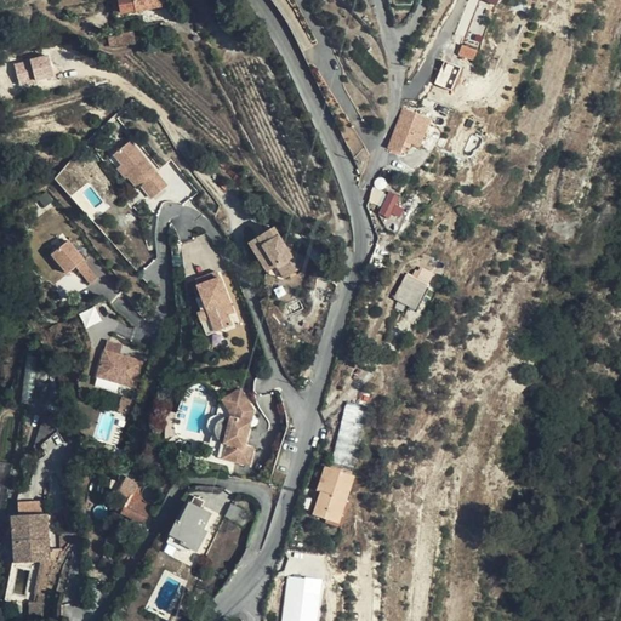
[(119,0),(120,0),(124,16),(132,13),(140,11),(136,0),(119,0)]
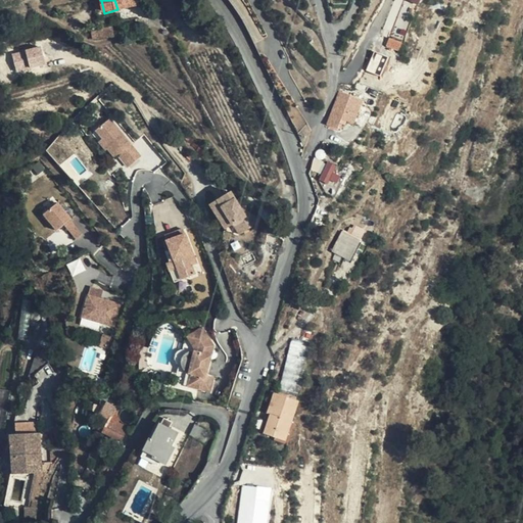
[(114,0),(117,9),(140,4),(139,0),(114,0)]
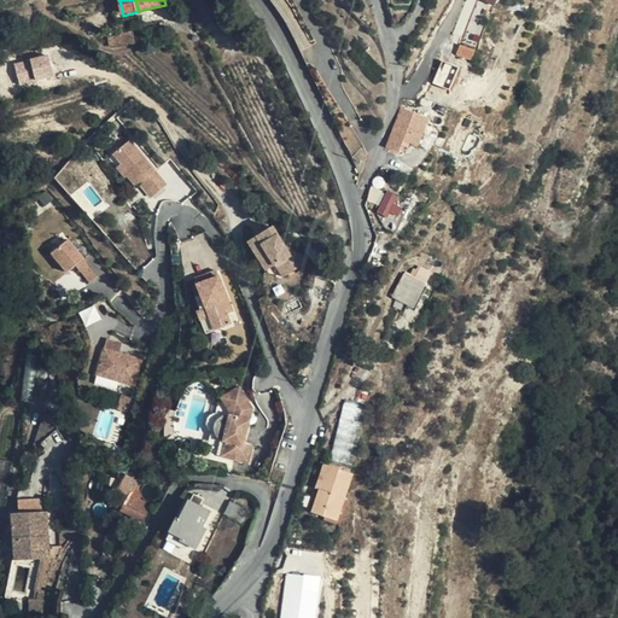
[(461,45),(458,54),(471,60),(476,52),(461,45)]
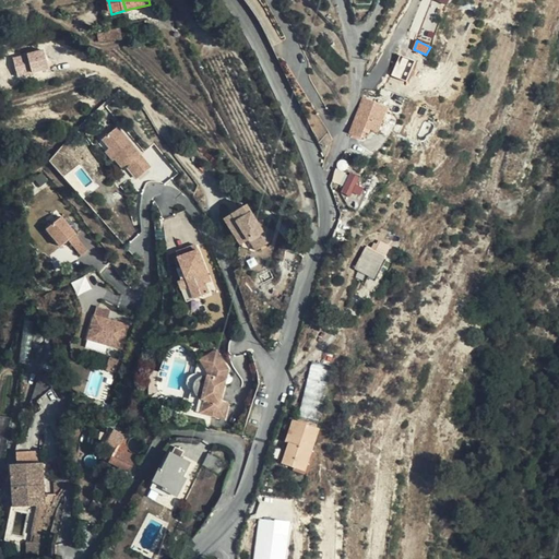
[(420,71),(426,57),(415,52),(409,67),(420,71)]
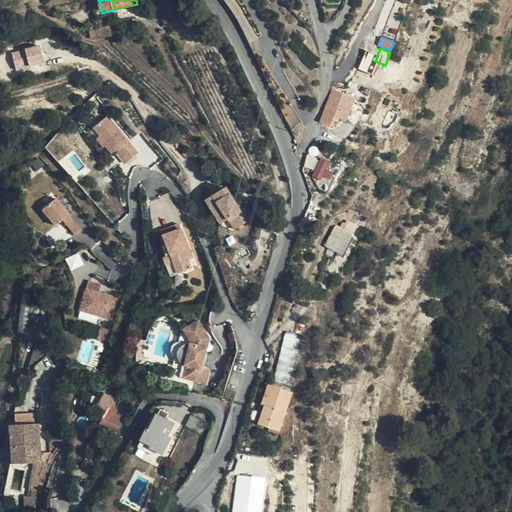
[(348,120),(356,97),(333,89),(321,122),(332,126),(336,116),(348,120)]
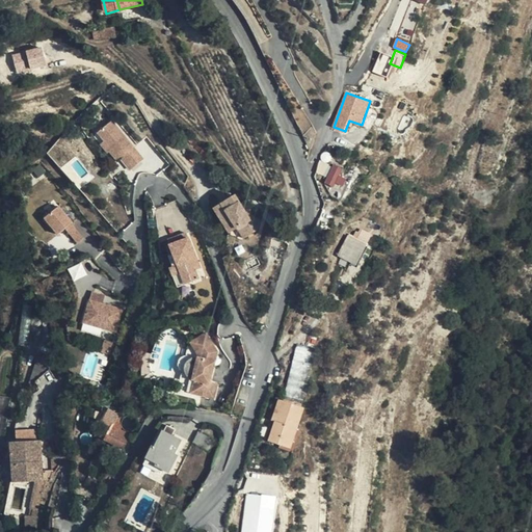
[(114,121),(101,131),(112,145),(110,147),(118,157),(122,155),(129,150),(139,163),(145,158),(114,121)]
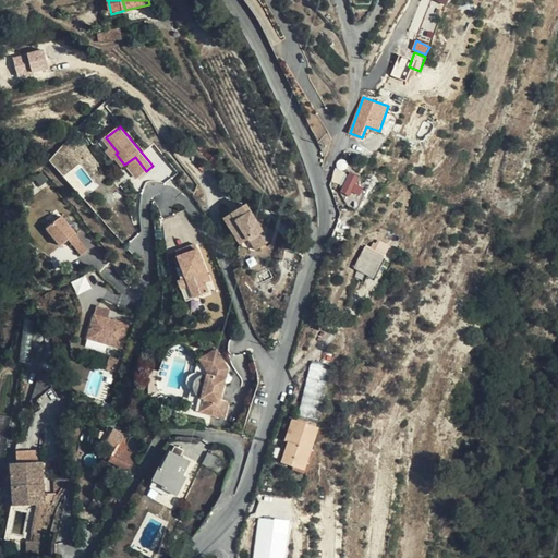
[(118,153),(106,137),(104,138),(111,147),(107,152),(111,157),(116,154),(118,153)]
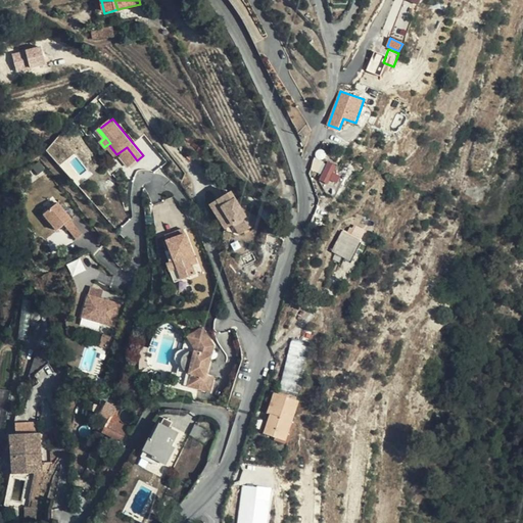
[(130,165),(137,160),(127,147),(120,152),(130,165)]
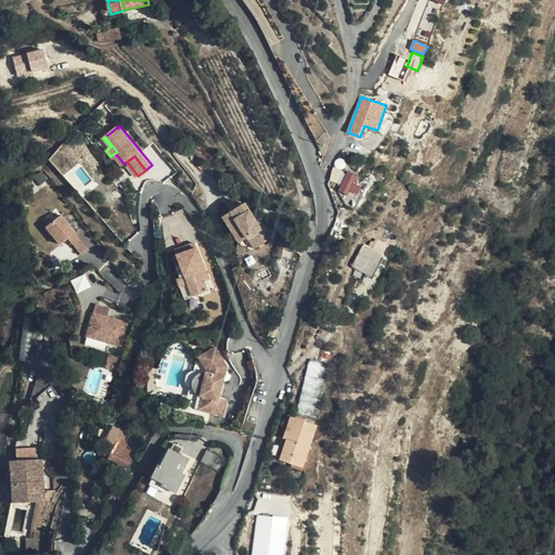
[(335,168),(332,181),(348,189),(355,177),(341,171),(335,168)]
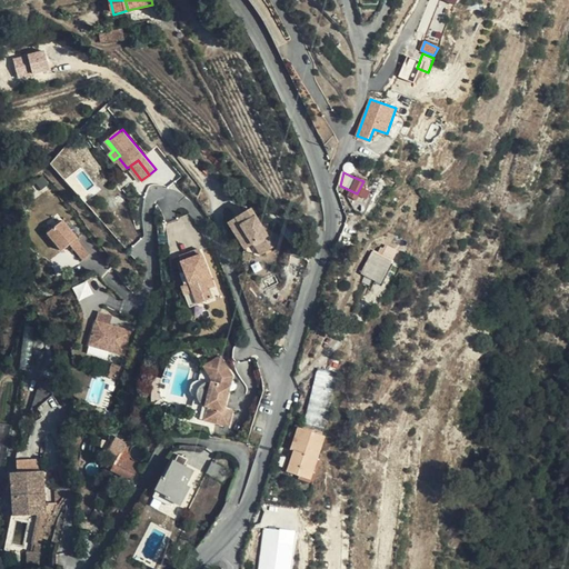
[(45,175),(37,181),(43,189),(51,183),(45,175)]
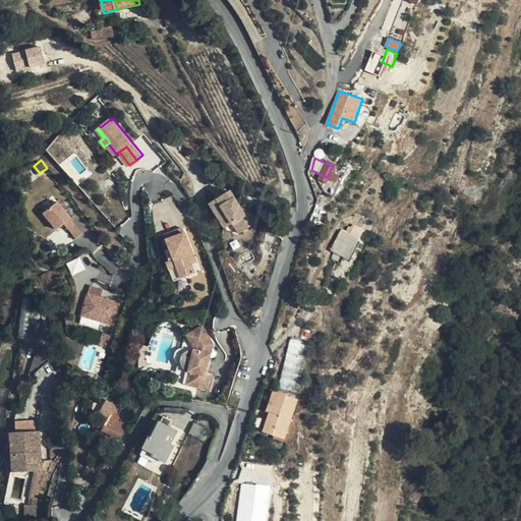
[(332,208),(351,165),(344,162),(325,204),(332,208)]
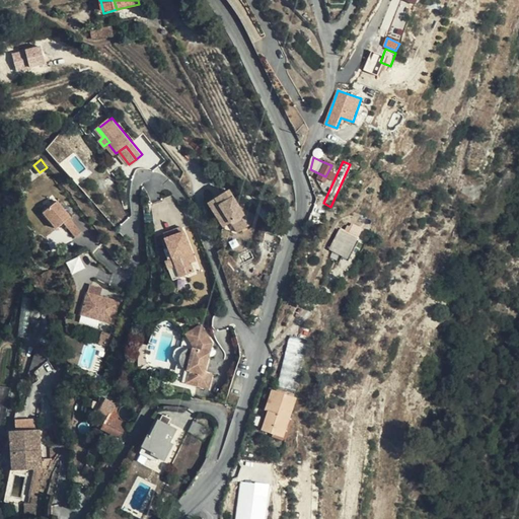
[(243,215),(228,191),(215,199),(237,233),(255,222),(248,212),(243,215)]
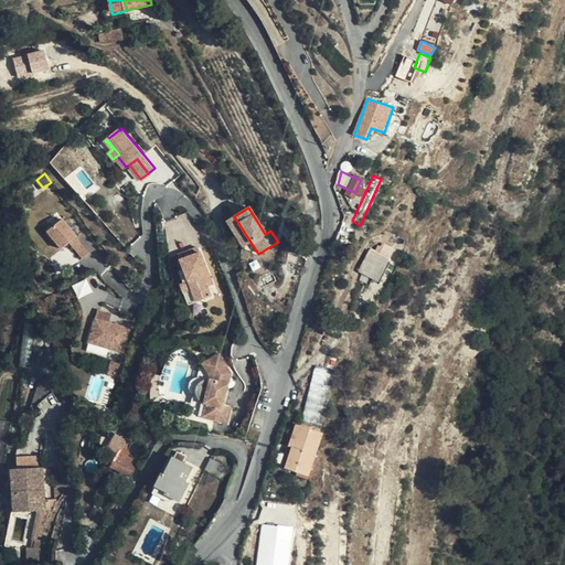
[(64,251),(71,244),(80,237),(64,220),(49,233),(64,251)]
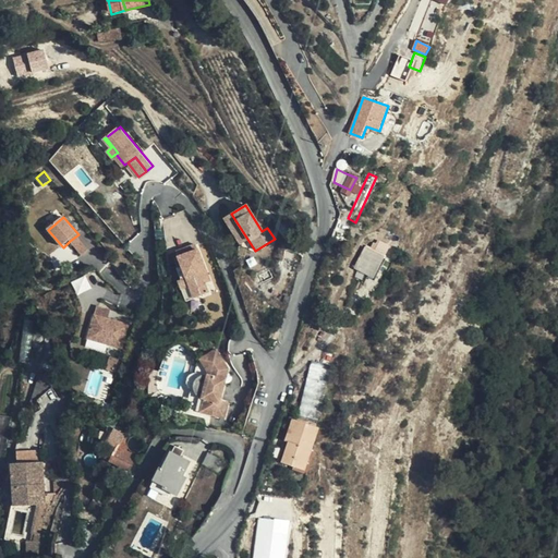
[(79,234),(70,241),(82,256),(91,249),(79,234)]
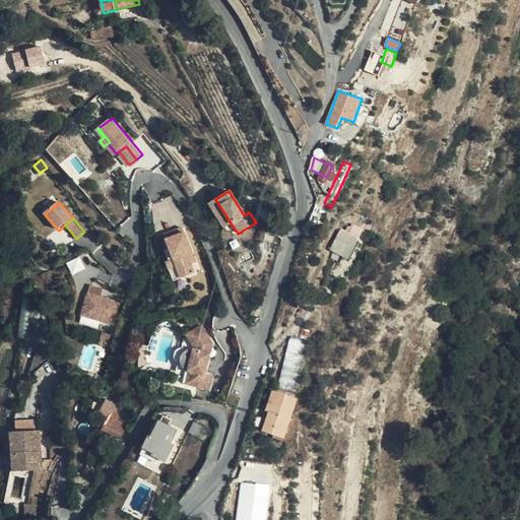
[(349,259),(365,230),(353,224),(348,235),(341,232),(331,250),(349,259)]
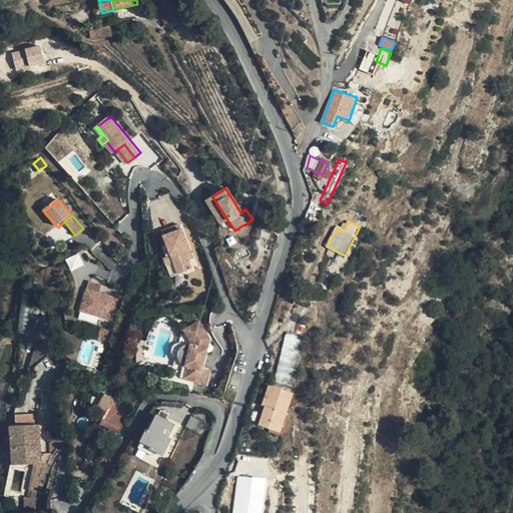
[(163,243),(168,257),(173,254),(180,273),(191,269),(187,258),(195,255),(182,222),(166,228),(171,240),(163,243)]
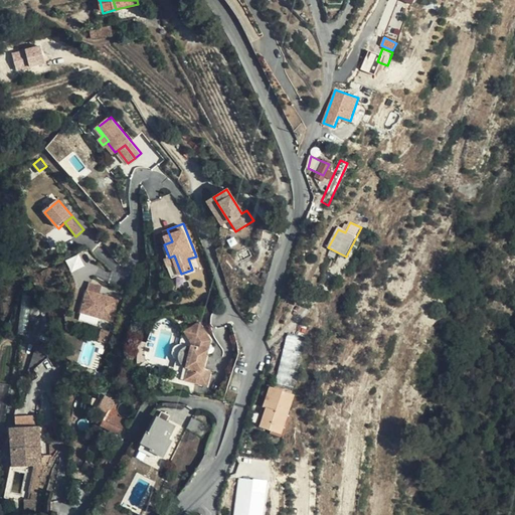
[(72,271),(86,266),(81,253),(67,259),(72,271)]
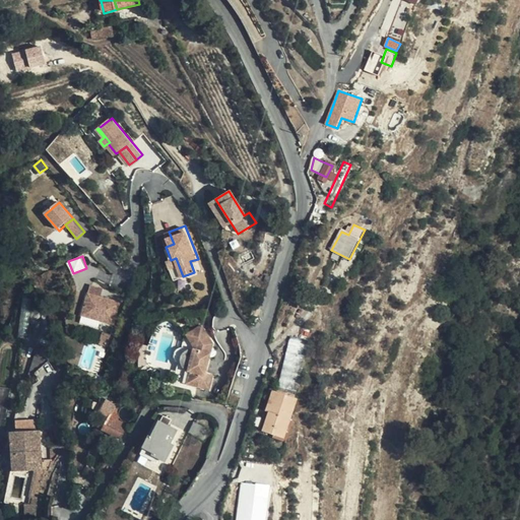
[(176,258),(171,260),(168,261),(175,279),(183,276),(176,258)]
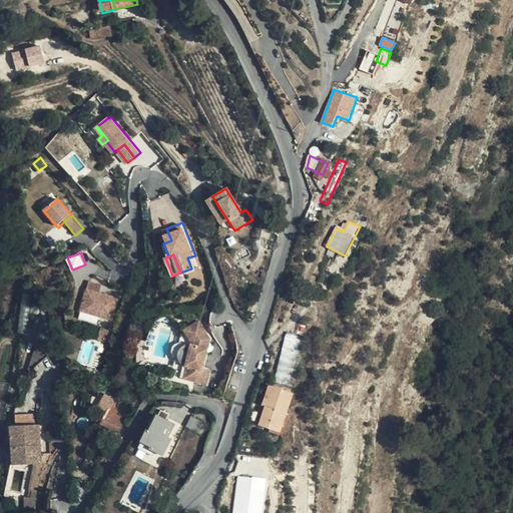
[(120,299),(88,290),(82,311),(114,320),(120,299)]
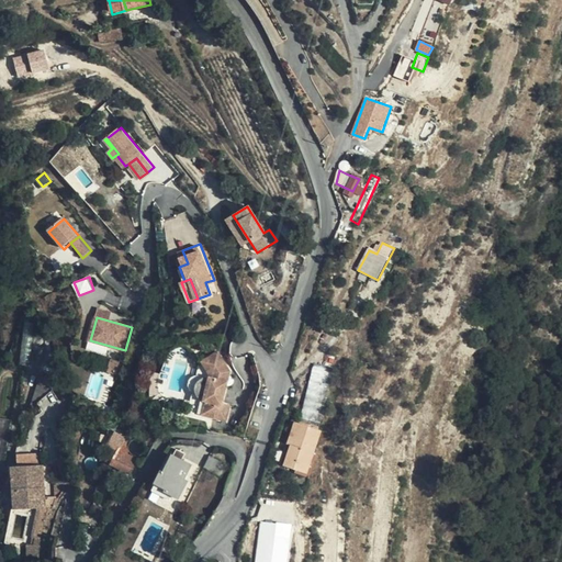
[(34,361),(33,322),(23,322),(24,361),(34,361)]
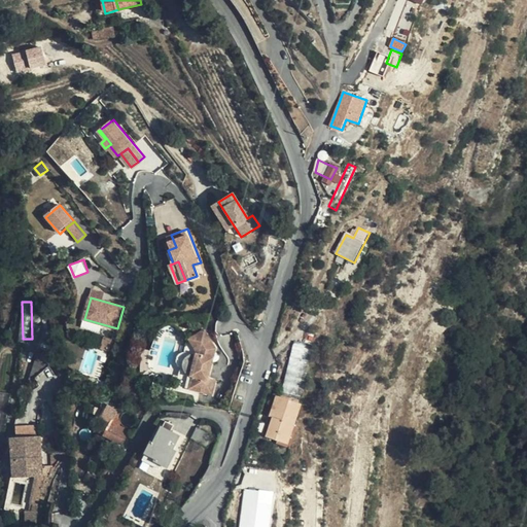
[(191,387),(204,390),(207,378),(216,350),(206,329),(191,337),(199,351),(192,374),(195,374),(191,387)]
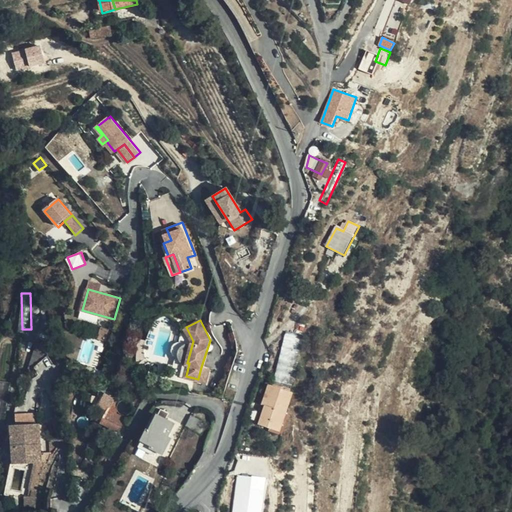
[(110,333),(112,327),(100,323),(99,330),(110,333)]
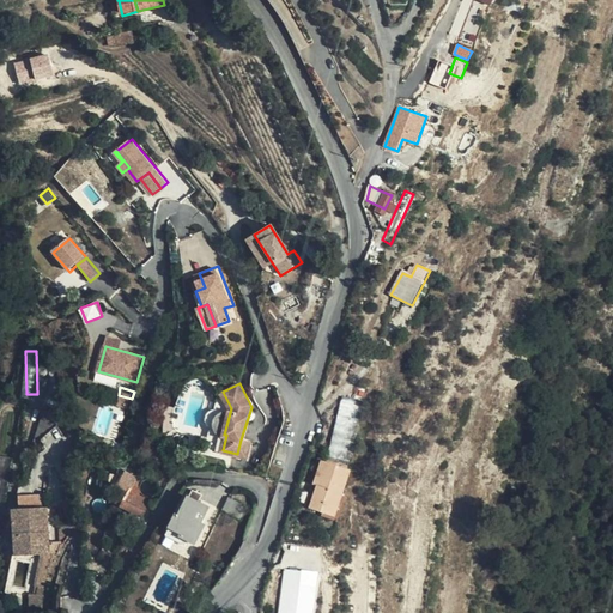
[(231,408),(223,392),(220,390),(204,444),(223,450),(226,435),(224,435),(231,408)]
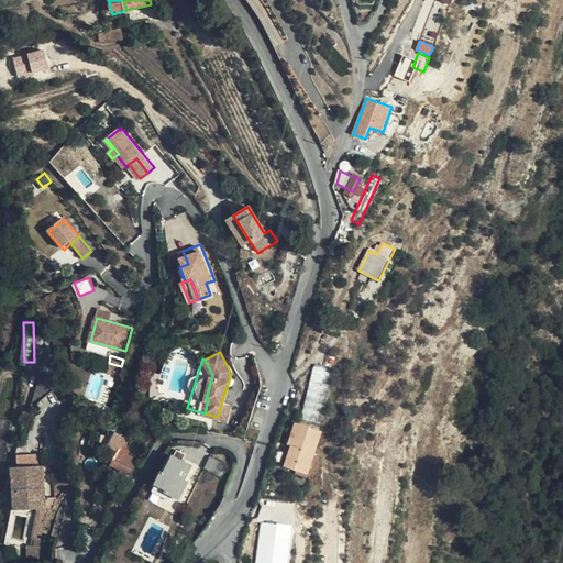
[(316,363),(302,418),(321,422),(335,368),(316,363)]
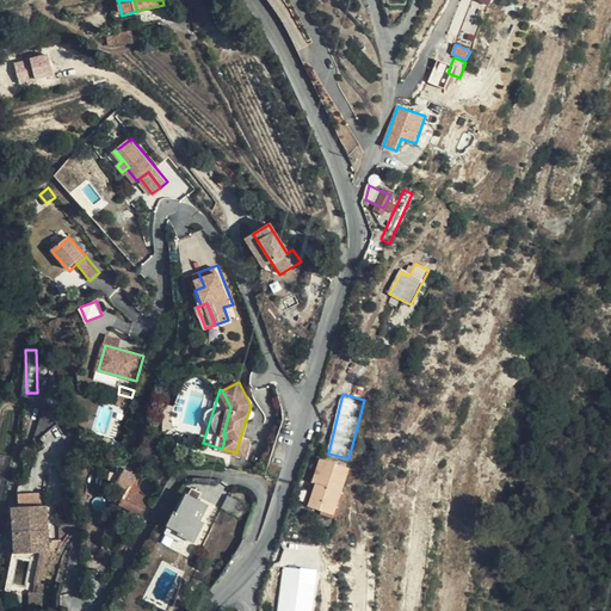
[(240,438),(236,452),(247,456),(252,442),(240,438)]
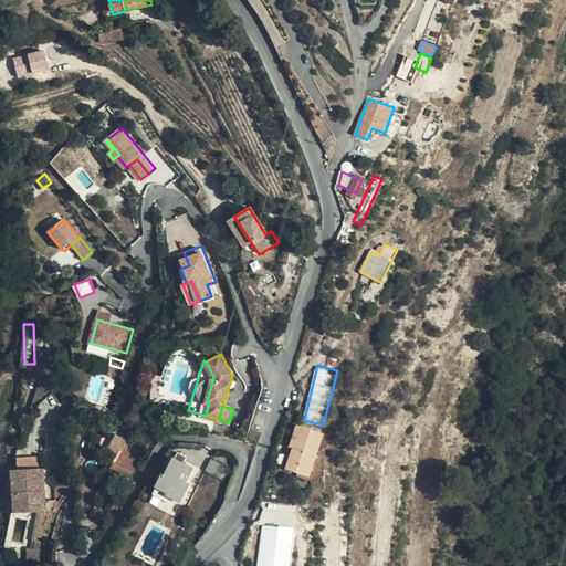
[(285,469),(302,473),(313,474),(325,433),(299,426),(285,469)]
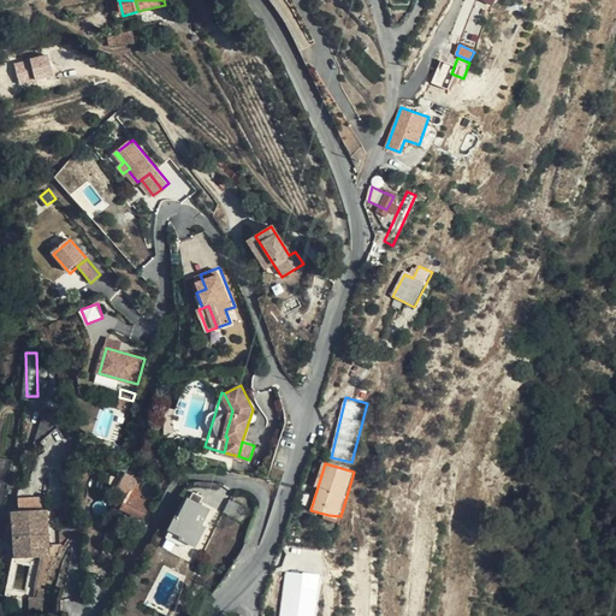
[(142,520),(150,505),(137,498),(135,502),(128,498),(120,510),(142,520)]
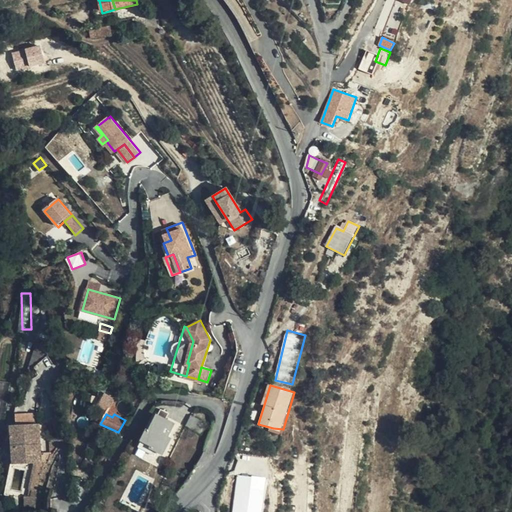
[(168,438),(174,425),(158,416),(150,431),(148,430),(143,441),(152,446),(151,449),(163,454),(170,439),(168,438)]
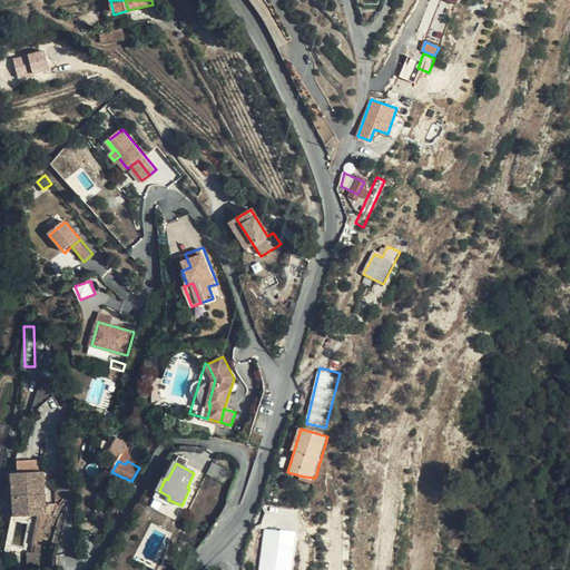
[(46,482),(13,487),(20,529),(51,524),(46,482)]
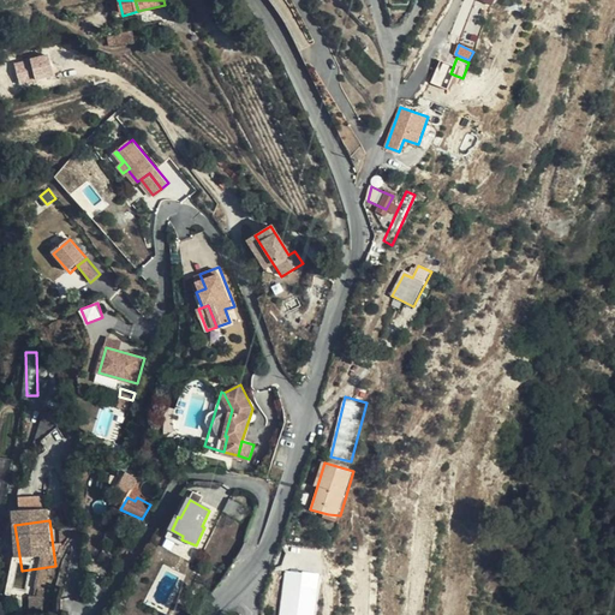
[(315,614),(321,575),(287,571),(280,614),(315,614)]
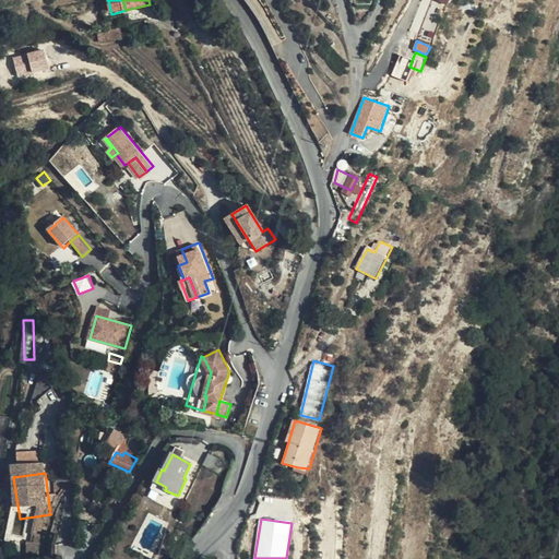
[(48,544),(48,525),(39,524),(36,543),(48,544)]
